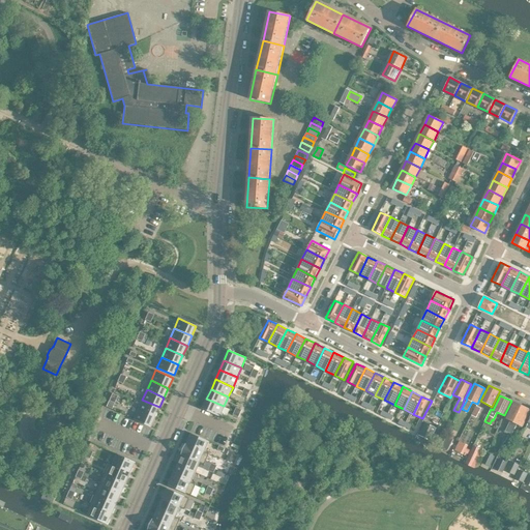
[(224,406),(206,399),(202,409),(219,416),(224,406)]
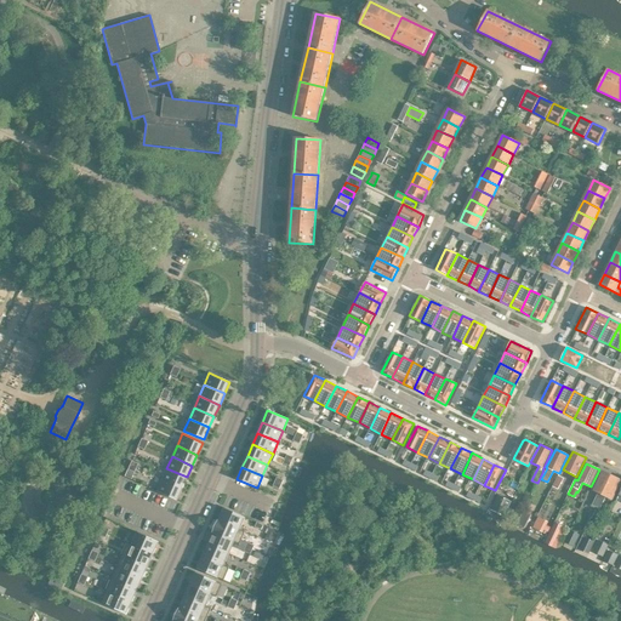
[(166,468),(161,479),(182,488),(187,477),(166,468)]
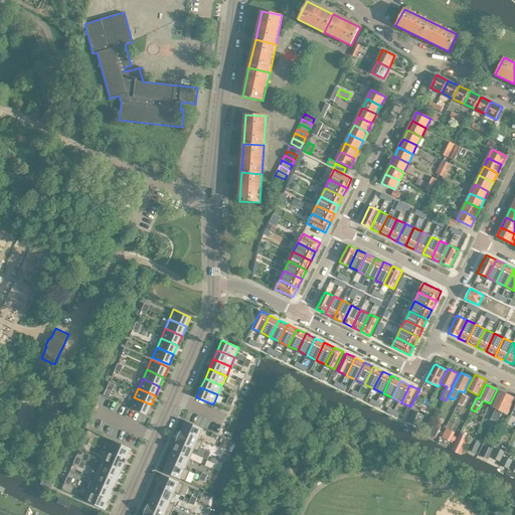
[(507,394),(498,390),(490,406),(496,408),(491,418),(494,419),(507,394)]
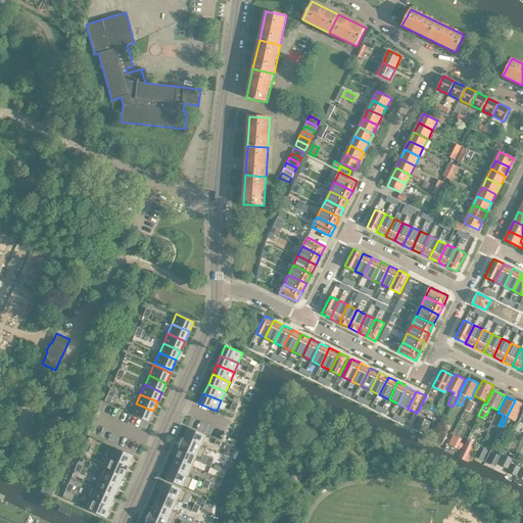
[(522,403),(515,400),(502,426),(506,428),(510,418),(516,421),(522,405),(522,403)]
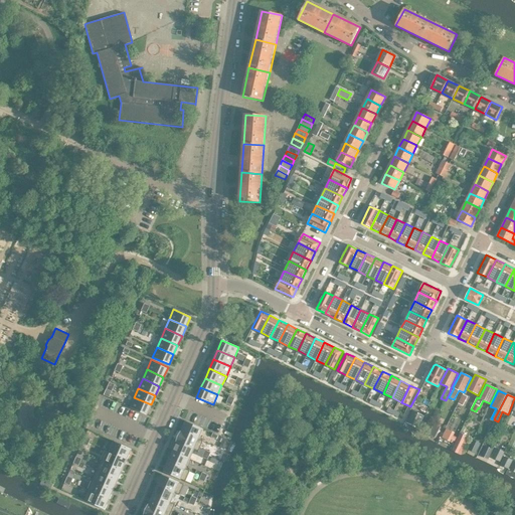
[(134,397),(130,407),(147,414),(151,404),(134,397)]
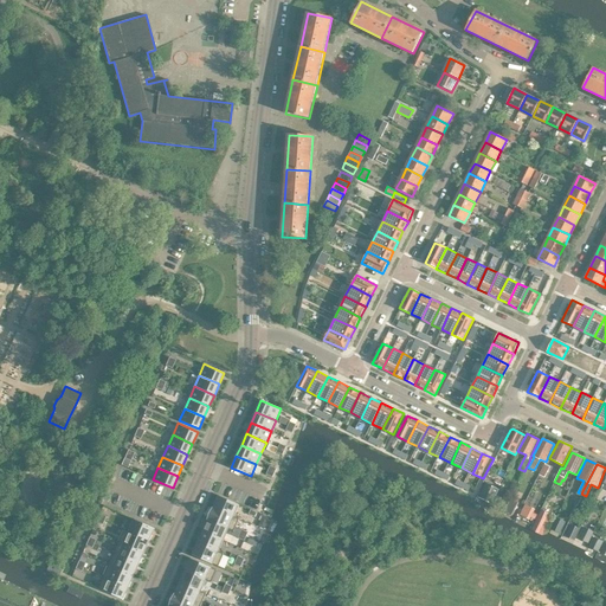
[(500,469),(494,482),(501,485),(507,472),(500,469)]
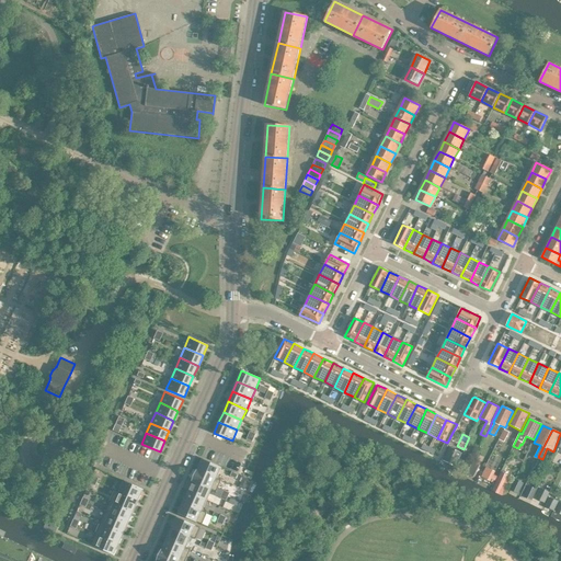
[(456,465),(460,456),(461,453),(449,447),(444,460),(455,466),(456,465)]
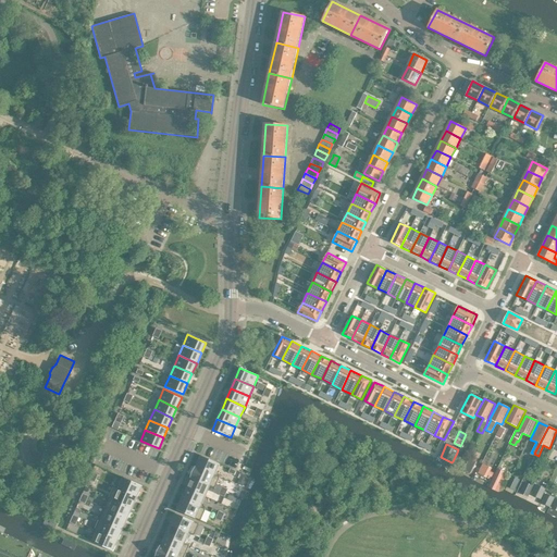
[(220,463),(201,456),(196,466),(214,474),(220,463)]
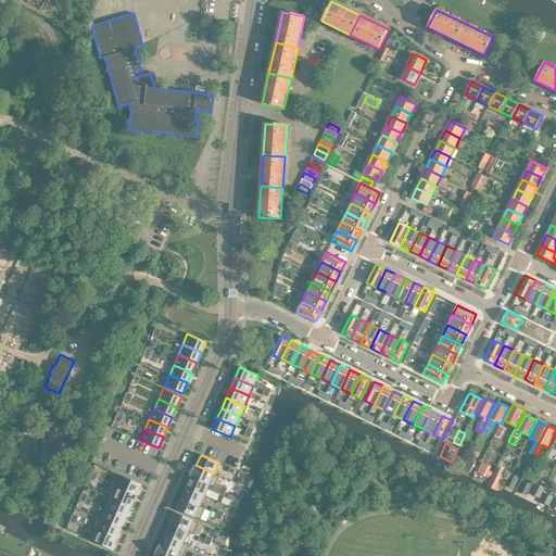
[(463,469),(469,472),(475,460),(468,457),(463,469)]
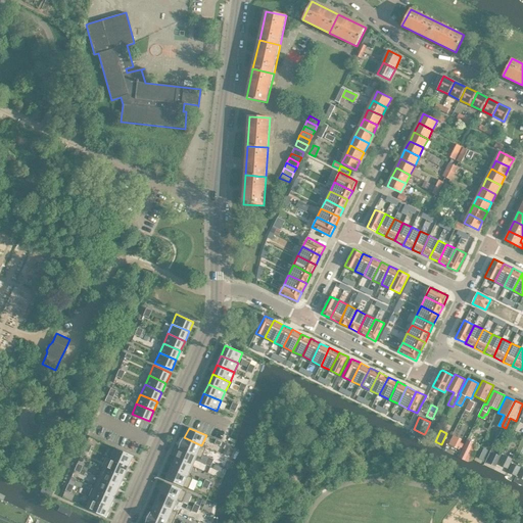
[(454,435),(448,444),(455,447),(459,438),(454,435)]
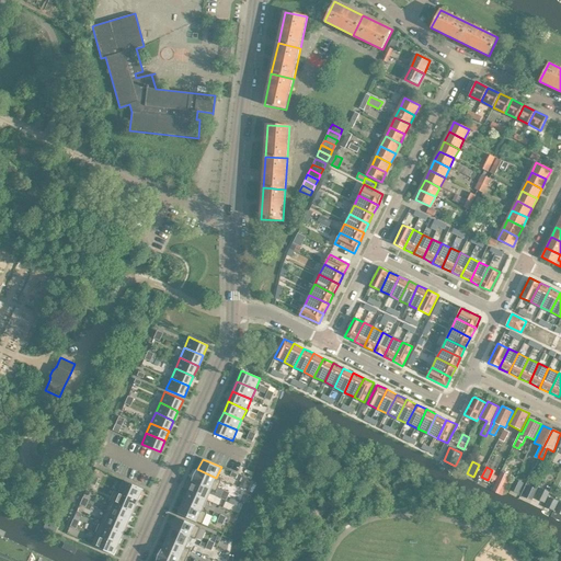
[(197,469),(192,481),(212,490),(216,492),(221,480),(216,478),(197,469)]
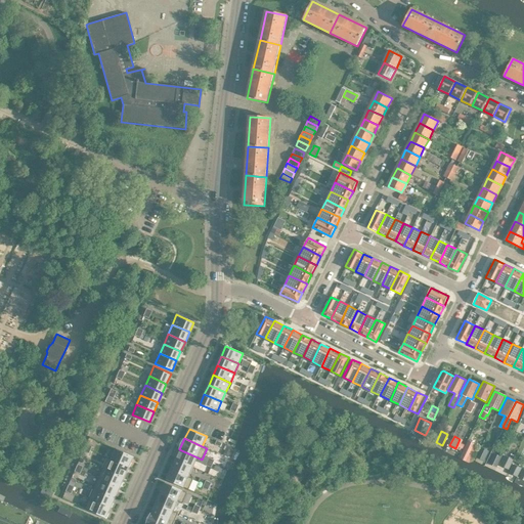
[(461,454),(468,459),(474,445),(467,442),(461,454)]
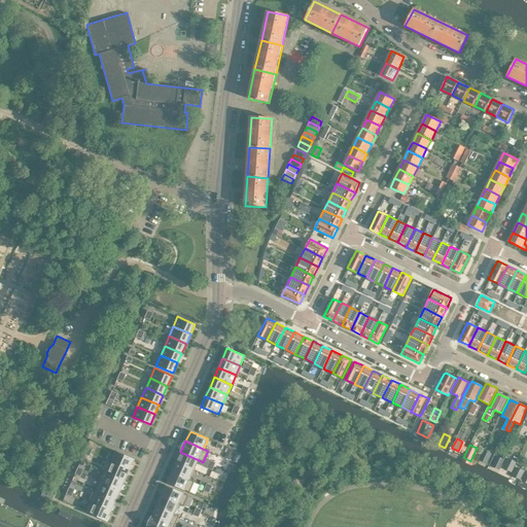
[(480,459),(487,462),(491,453),(484,450),(480,459)]
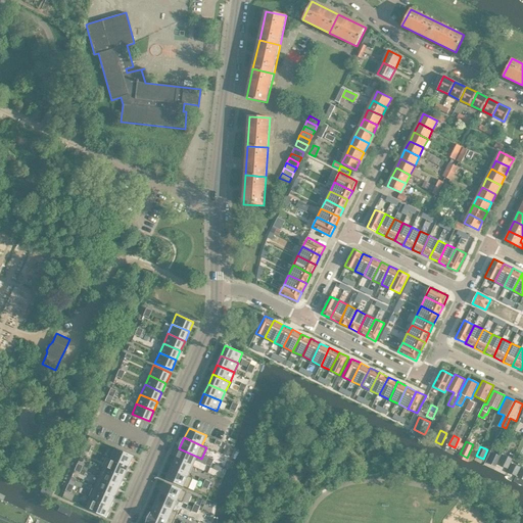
[(134,456),(115,447),(111,458),(111,459),(129,466),(134,456)]
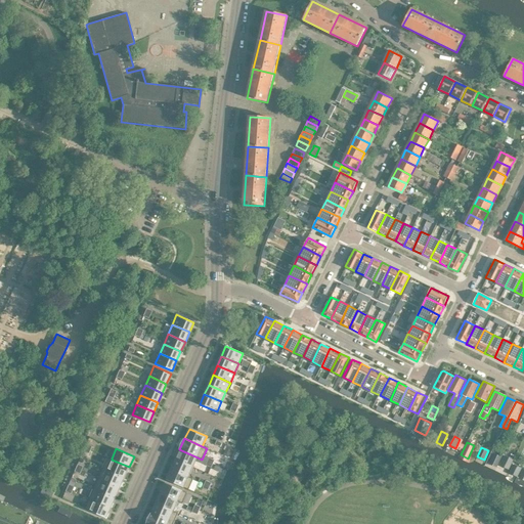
[(198,457),(179,449),(175,460),(192,467),(198,457)]
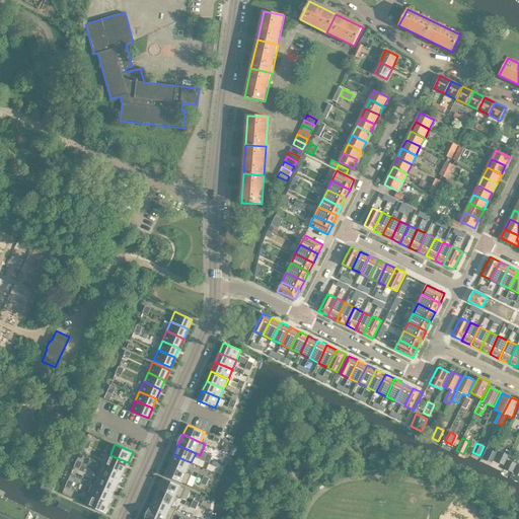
[(485,458),(492,462),(497,452),(490,449),(485,458)]
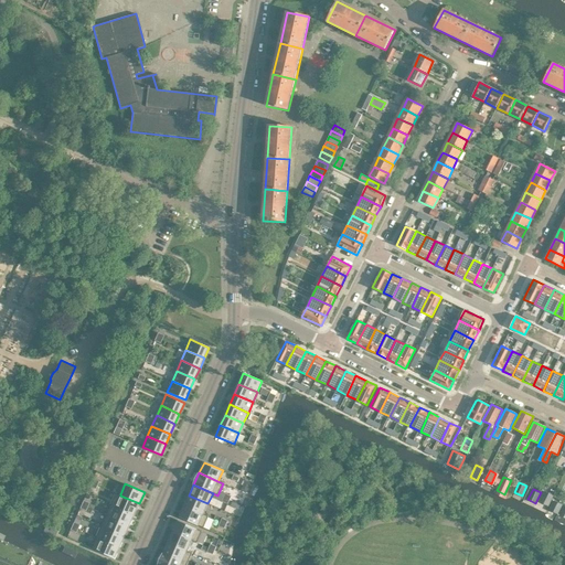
[(539,501),(548,505),(554,496),(544,491),(539,501)]
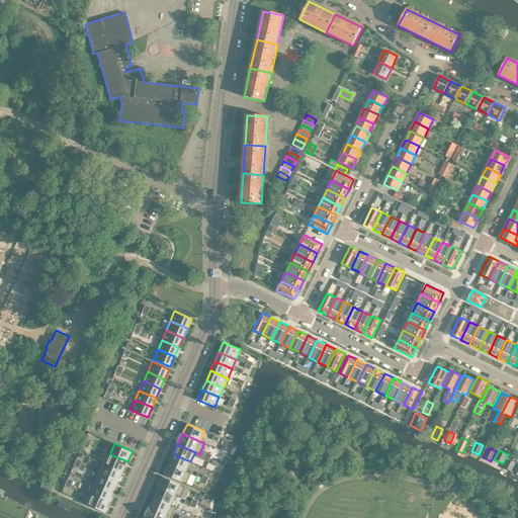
[(127,461),(110,454),(110,453),(106,451),(101,462),(123,471),(127,461)]
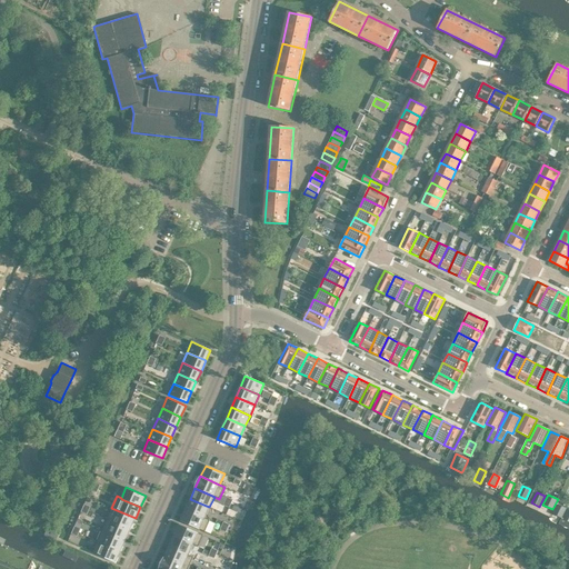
[(209,507),(190,499),(186,509),(205,518),(209,507)]
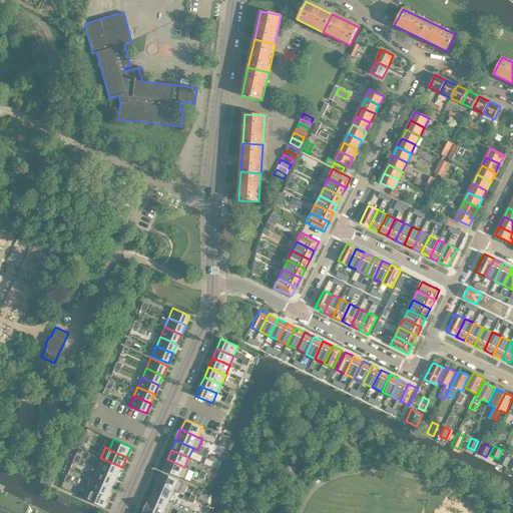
[(498,463),(505,467),(510,458),(502,455),(498,463)]
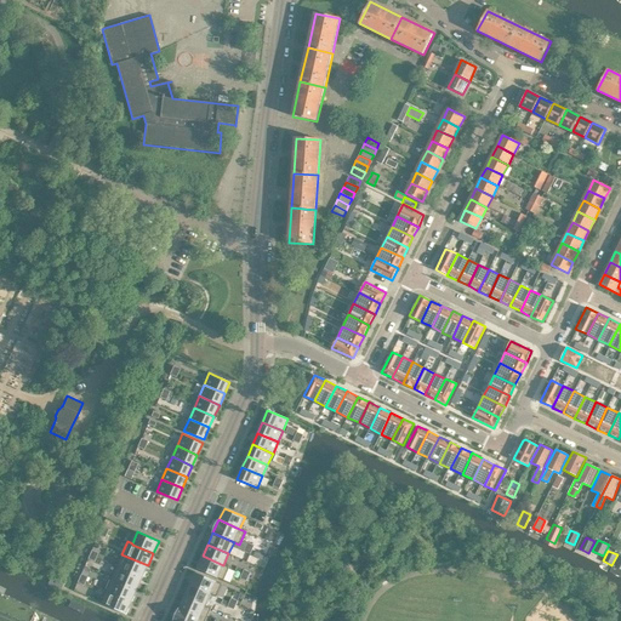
[(148,565),(121,554),(117,565),(142,577),(148,565)]
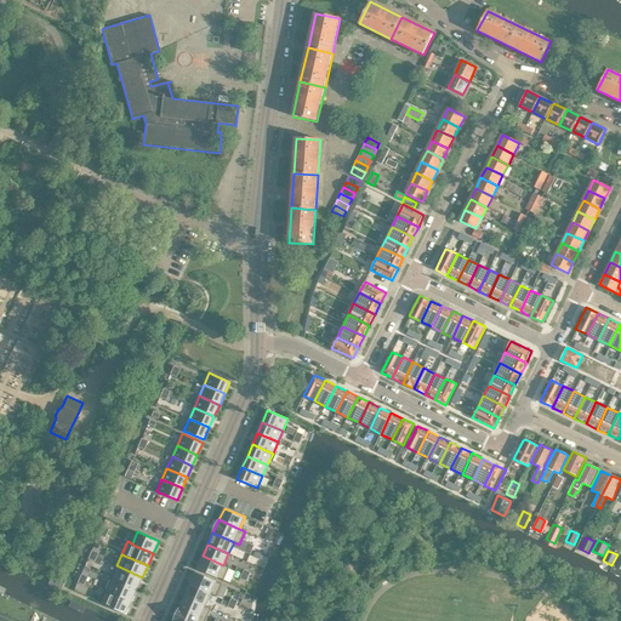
[(223,565),(203,556),(197,569),(223,580),(229,568),(223,565)]
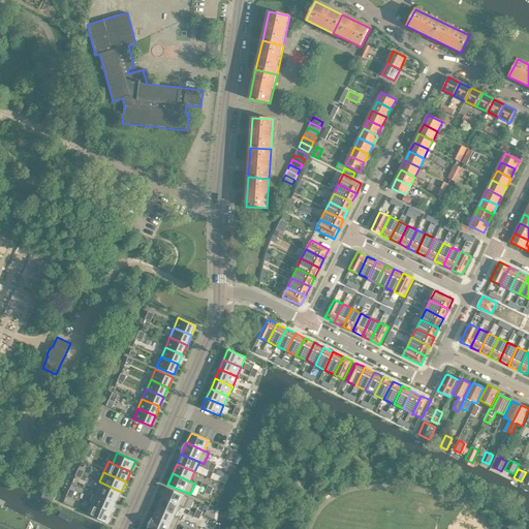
[(121,492),(99,481),(94,492),(117,502),(121,492)]
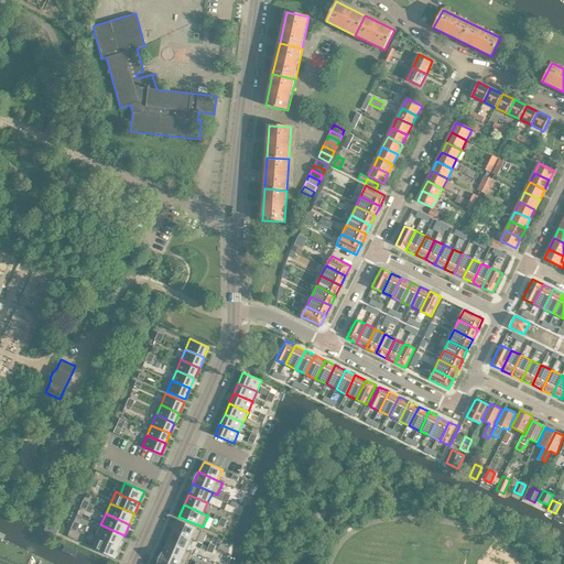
[(202,530),(177,520),(172,531),(192,539),(191,540),(196,542),(202,530)]
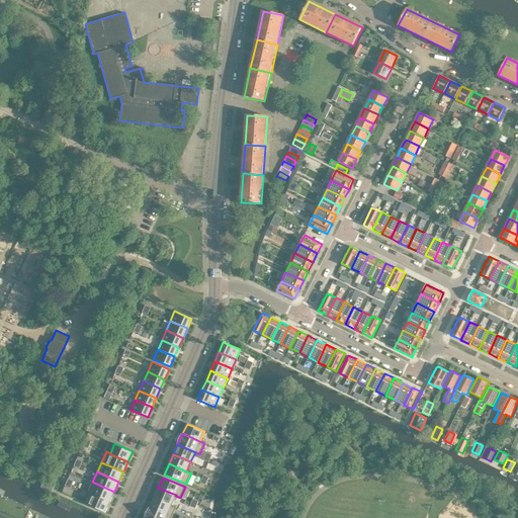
[(39,488),(50,492),(53,485),(44,480),(39,488)]
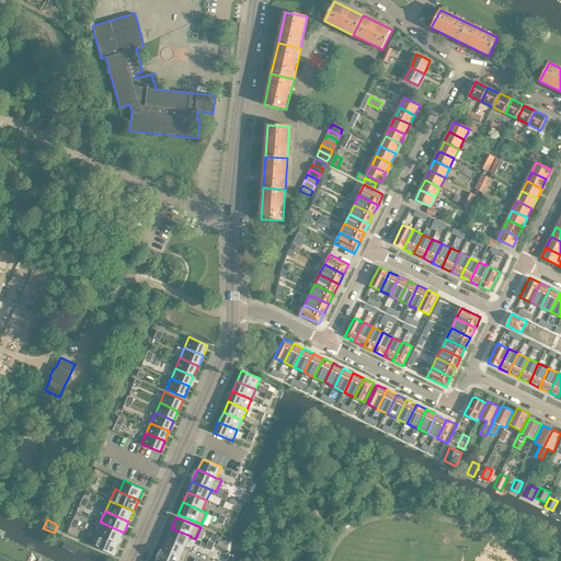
[(124,533),(100,522),(95,533),(119,544),(124,533)]
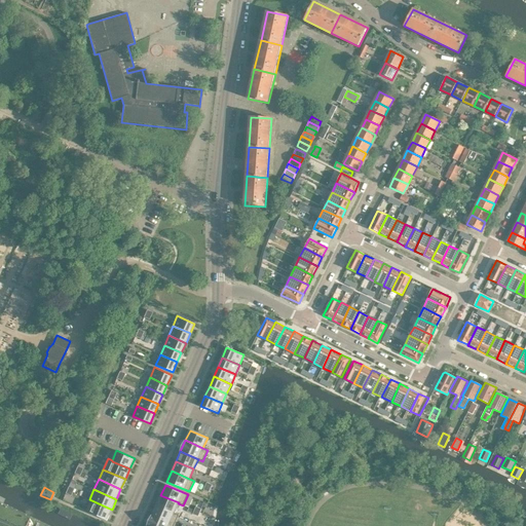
[(179,502),(160,495),(156,505),(174,513),(175,513),(178,503),(179,502)]
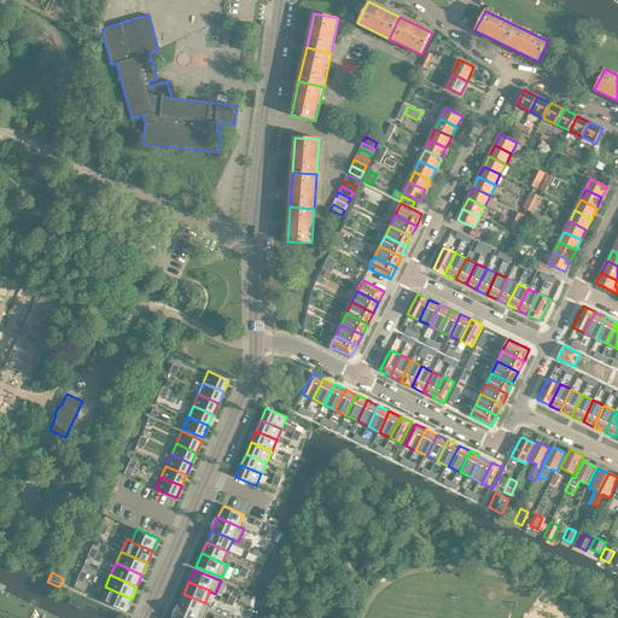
[(132,599),(105,587),(99,600),(126,611),(132,599)]
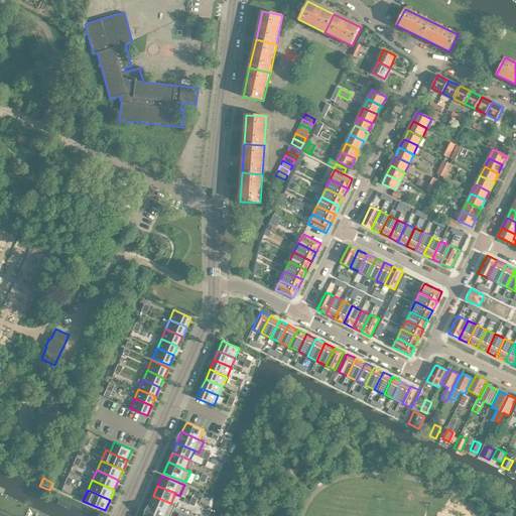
[(170,503),(153,496),(149,505),(170,515),(175,505),(171,503),(170,503)]
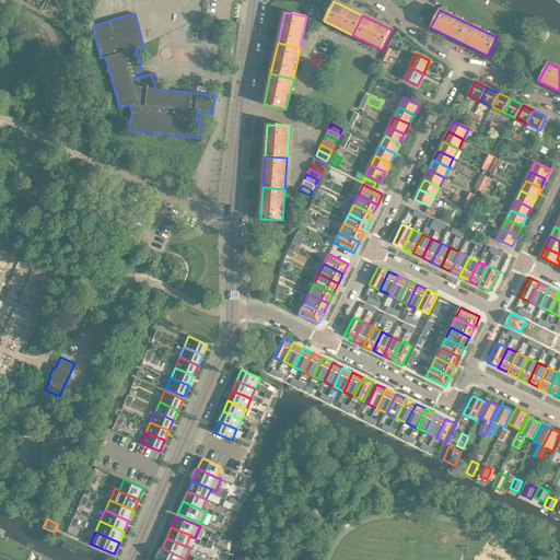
[(162,548),(161,548),(155,559),(156,559),(158,559),(184,559),(185,559),(162,548)]
